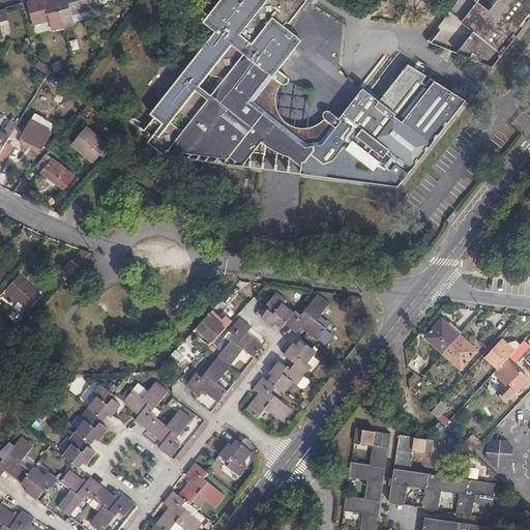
[(52,30),(63,27),(56,0),(40,0),(27,3),(32,25),(49,21),(52,30)]
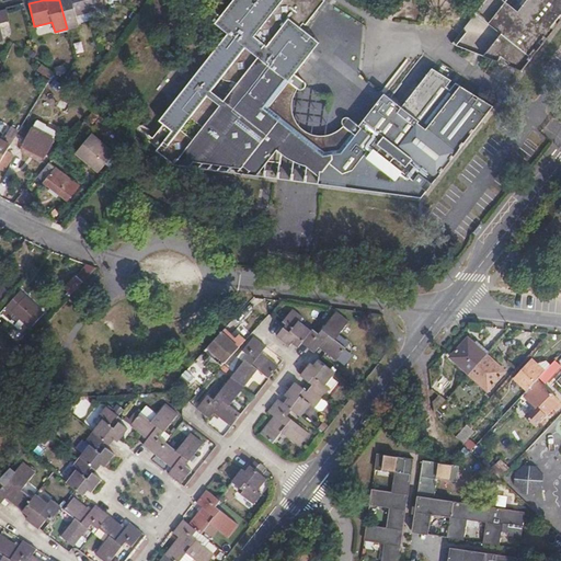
[(59,0),(67,29),(79,26),(78,25),(76,15),(93,11),(90,0),(59,0)]
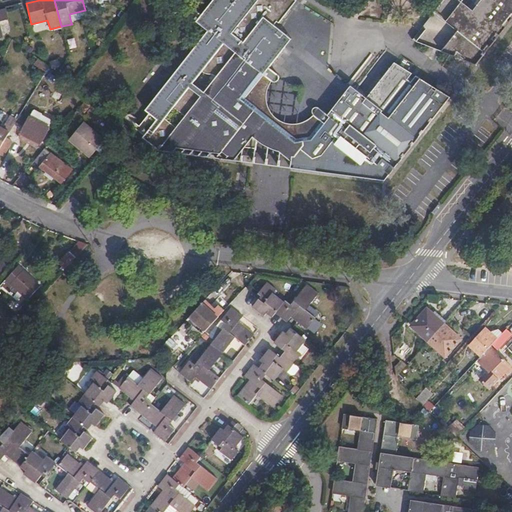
[(82,0),(85,10),(95,7),(93,0),(82,0)]
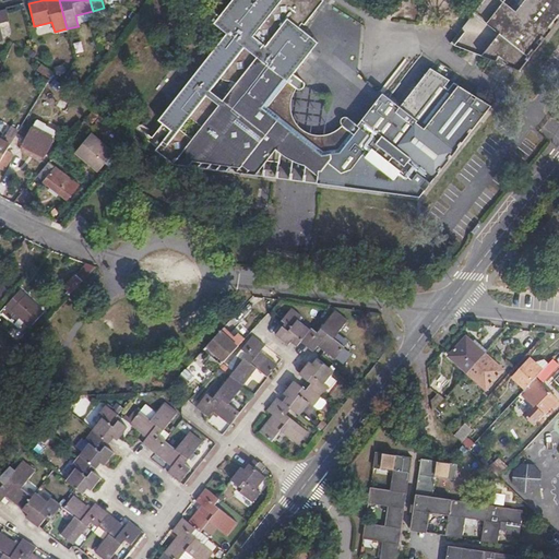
[(156,151),(175,165),(189,167),(193,162),(236,173),(240,168),(253,175),(256,175),(257,175),(258,174),(259,173),(268,162),(280,163),(281,153),(283,143),(282,143),(276,142),(266,134),(284,114),(281,111),(277,110),(275,109),(272,109),(270,108),(268,107),(272,102),(270,99),(285,80),(287,82),(297,88),(298,90),(299,90),(300,90),(302,90),(304,88),(305,86),(305,84),(304,83),(304,82),(294,74),(312,51),(307,47),(309,43),(311,44),(312,43),(312,42),(312,40),(312,39),(312,38),(311,37),(299,27),(302,23),(305,25),(324,1),(322,0),(237,0),(239,1),(218,27),(227,34),(236,42),(229,49),(222,50),(223,58),(215,67),(207,60),(193,78),(201,84),(194,93),(187,94),(188,102),(181,109),(173,103),(159,120),(164,123),(150,142),(158,149),(156,151)]
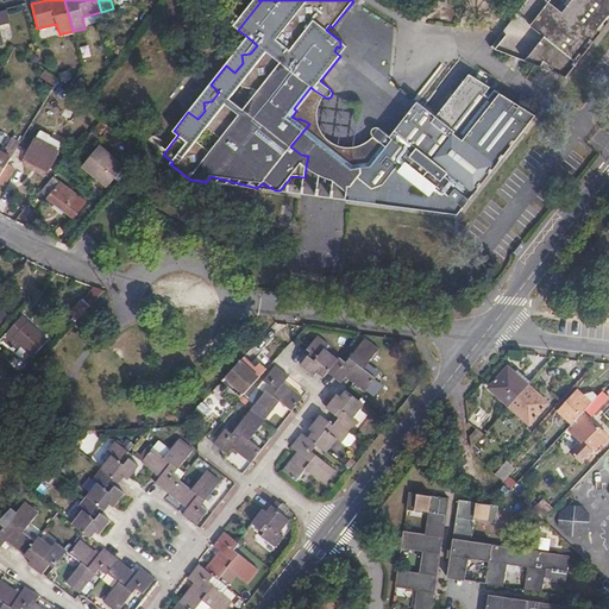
[(608,0),(559,0),(554,7),(551,5),(550,5),(546,5),(541,6),(538,6),(535,5),(529,1),(491,48),(541,68),(546,62),(567,77),(576,68),(577,66),(577,63),(576,62),(581,56),(583,57),(591,48),(590,48),(589,49),(586,48),(608,18),(608,0)]
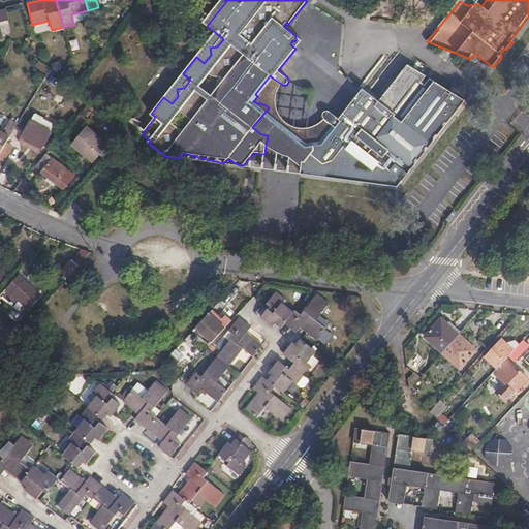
[(98,7),(88,10),(91,20),(99,17),(99,10),(98,7)]
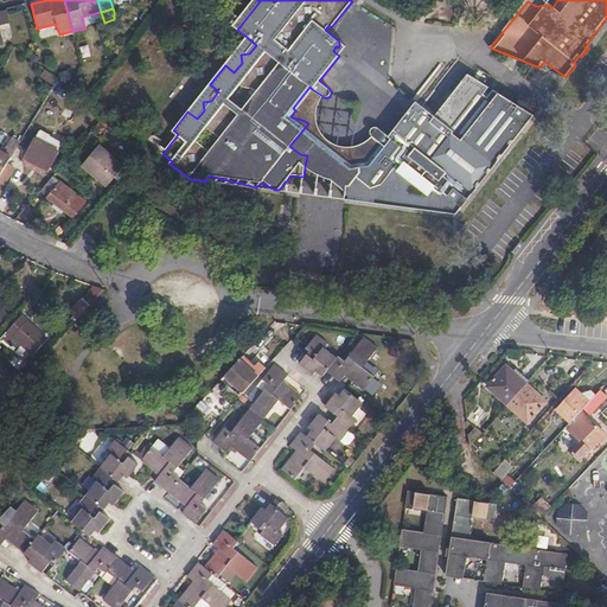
[(234,26),(240,18),(229,10),(228,8),(225,8),(222,11),(222,12),(221,14),(222,17),(223,18),(234,26)]
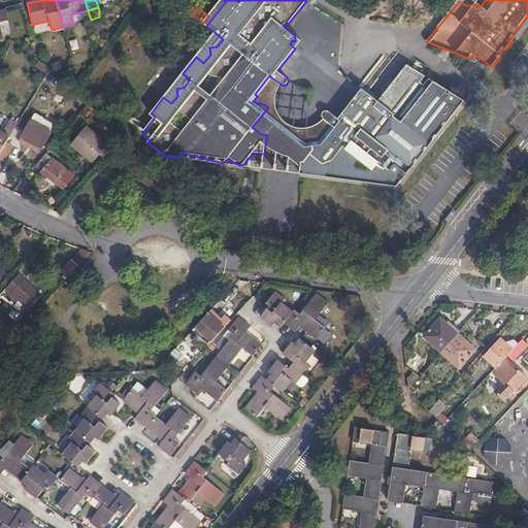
[(88,10),(71,14),(73,24),(91,20),(88,10)]
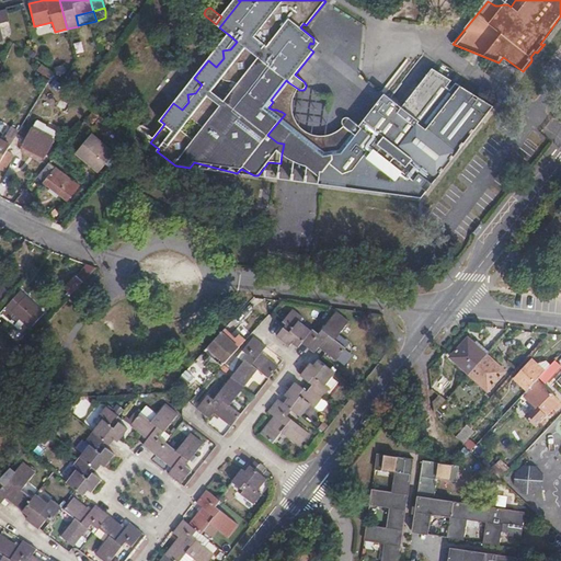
[(350,189),(350,183),(403,190),(412,196),(414,181),(418,178),(421,181),(418,184),(427,192),(431,186),(432,186),(432,185),(431,183),(431,182),(427,180),(432,174),(437,179),(442,173),(439,172),(443,168),(445,170),(451,160),(449,159),(462,142),(465,144),(472,135),(470,133),(472,129),(474,130),(483,121),(478,117),(482,112),(484,113),(484,114),(485,114),(487,114),(489,113),(490,112),(494,106),(480,98),(474,104),(471,101),(476,95),(456,83),(450,90),(446,87),(451,81),(433,69),(399,112),(381,99),(364,121),(365,122),(361,127),(350,118),(348,118),(347,117),(346,117),(345,117),(344,118),(343,119),(342,122),(343,125),(344,126),(353,134),(354,134),(355,135),(351,141),(348,139),(329,163),(332,165),(324,174),(320,174),(320,178),(319,184),(350,189)]
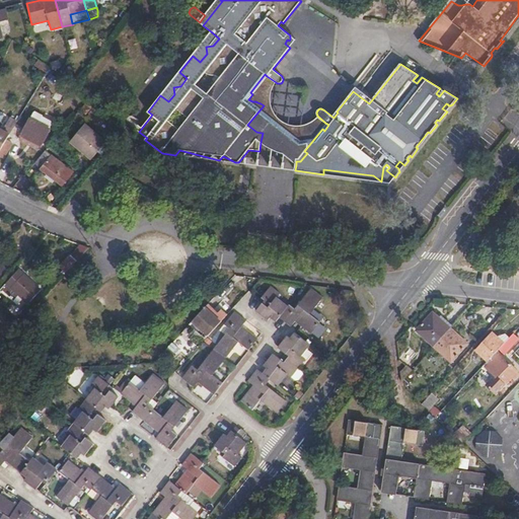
[(283,154),(296,164),(296,161),(300,161),(307,153),(304,151),(322,129),(324,131),(328,125),(327,124),(326,124),(318,117),(317,119),(313,122),(309,124),(304,125),(300,126),(295,126),(290,125),(286,123),(282,121),(278,118),(275,114),(273,109),(271,104),(271,100),(271,95),(272,90),(273,86),(276,82),(267,76),(265,74),(250,92),(252,94),(248,99),(250,100),(252,101),(255,101),(257,102),(261,103),(264,105),(247,125),(256,132),(262,133),(263,133),(261,142),(263,144),(273,150),(283,154)]
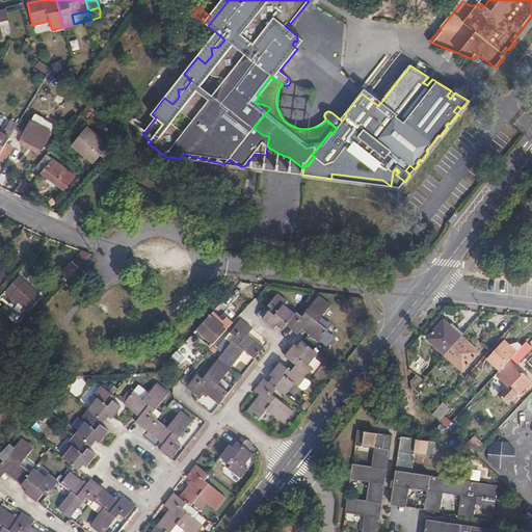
[(97,107),(90,102),(83,111),(88,116),(97,107)]
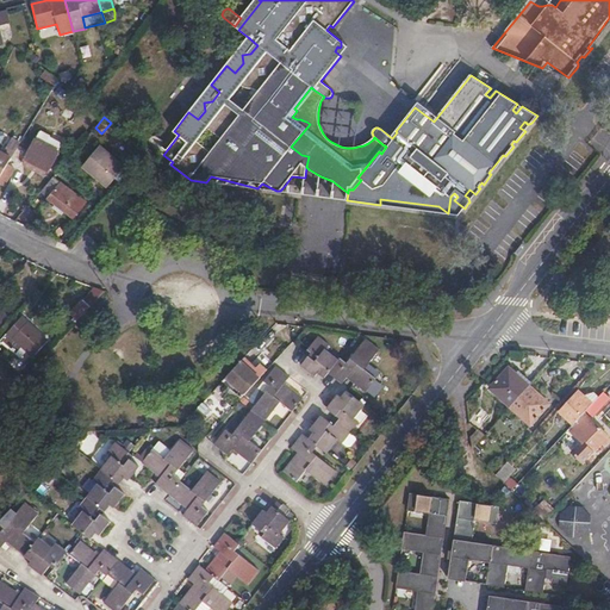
[(39,132),(35,141),(44,147),(49,138),(39,132)]
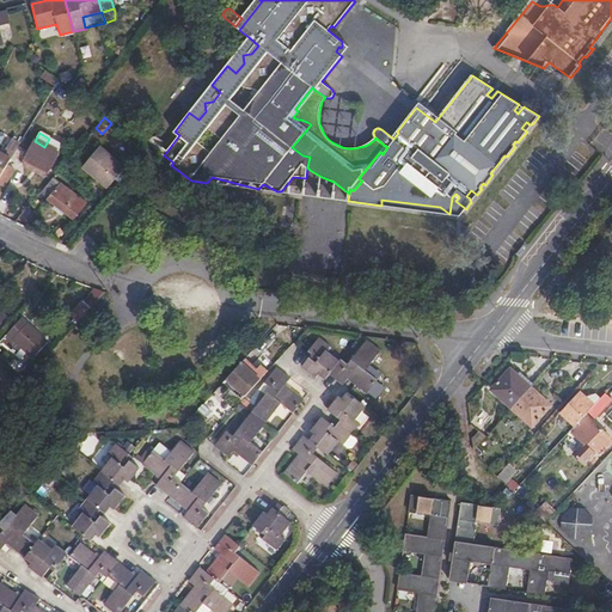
[(159,152),(166,144),(158,136),(154,136),(152,136),(151,139),(150,142),(152,146),(159,152)]
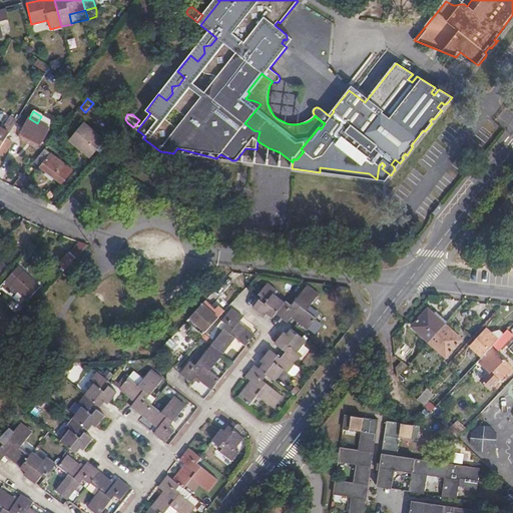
[(37,123),(29,118),(20,135),(38,145),(48,129),(37,123)]
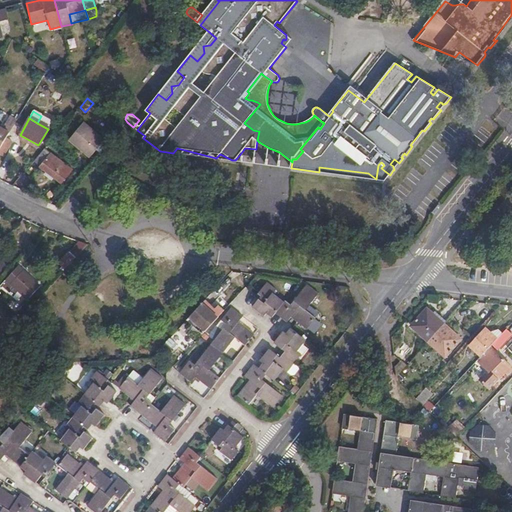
[(104,141),(84,124),(71,139),(90,156),(104,141)]
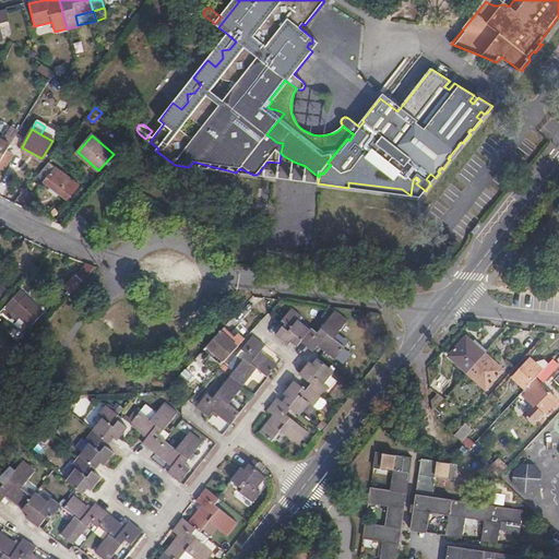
[(0,163),(8,151),(10,146),(0,140),(0,163)]
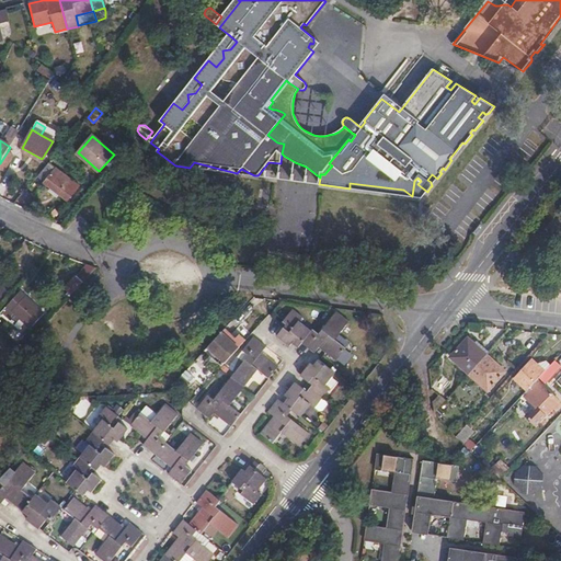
[(13,155),(8,151),(0,163),(0,164),(6,168),(13,155)]
